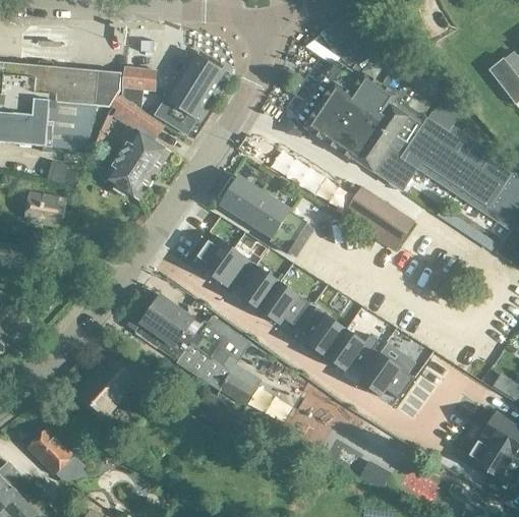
[(332,51),(332,52),(347,63),(372,46),(349,12),(320,33),(332,51)]
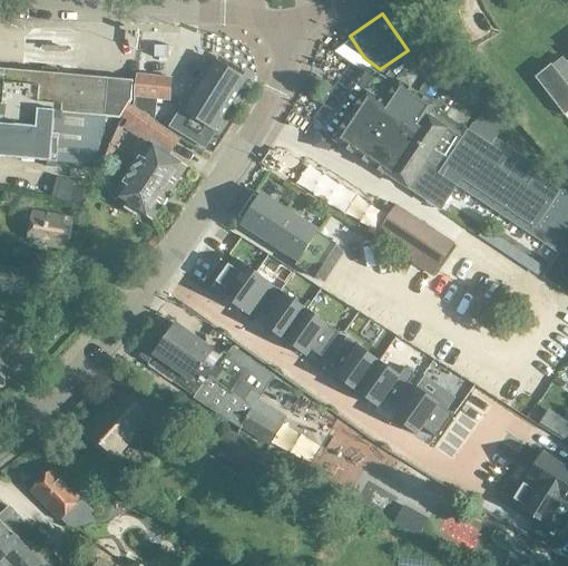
[(167,41),(153,41),(153,54),(167,55),(167,41)]
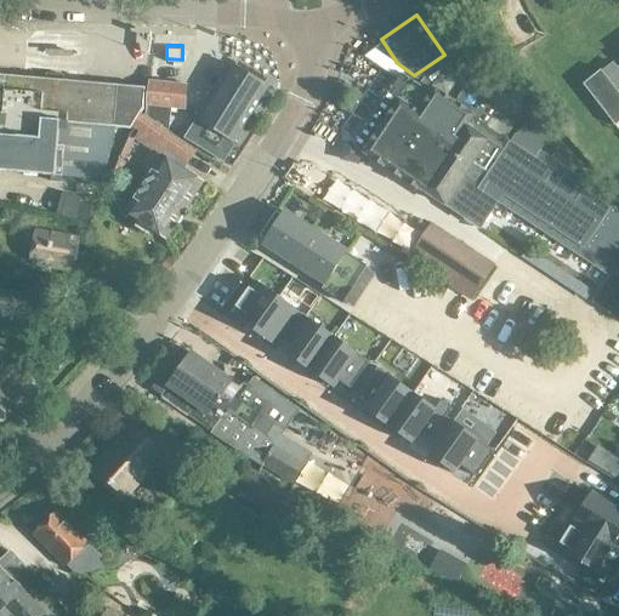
[(600,67),(581,81),(552,104),(574,130),(585,120),(583,118),(588,114),(598,127),(611,118),(614,123),(618,118),(618,92),(618,61),(617,64),(612,58),(601,68),(600,67)]
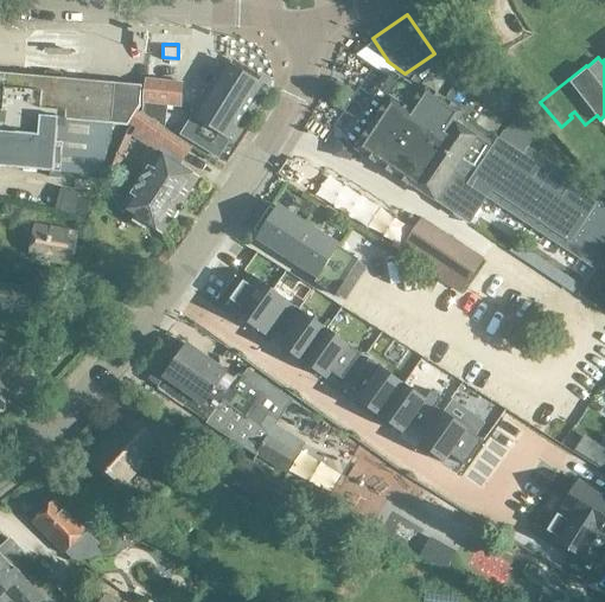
[(224,61),(191,113),(179,132),(217,155),(229,136),(228,135),(260,83),(224,61)]
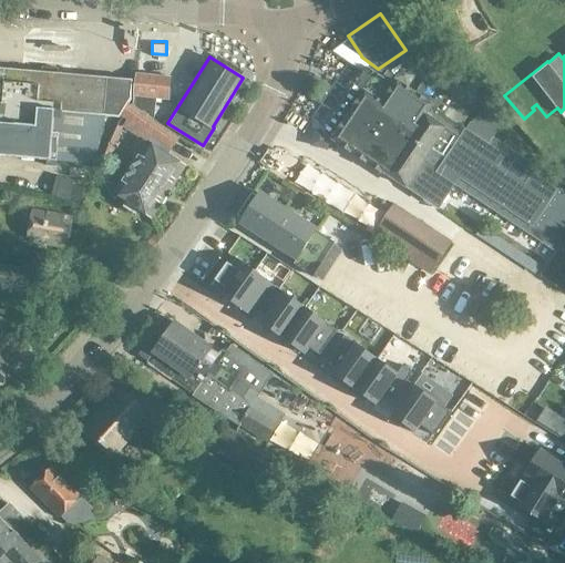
[(40,70),(0,65),(0,119),(37,123),(38,108),(52,109),(50,130),(55,130),(53,157),(90,161),(103,113),(117,114),(130,94),(132,78),(57,71),(57,65),(41,64),(40,70)]
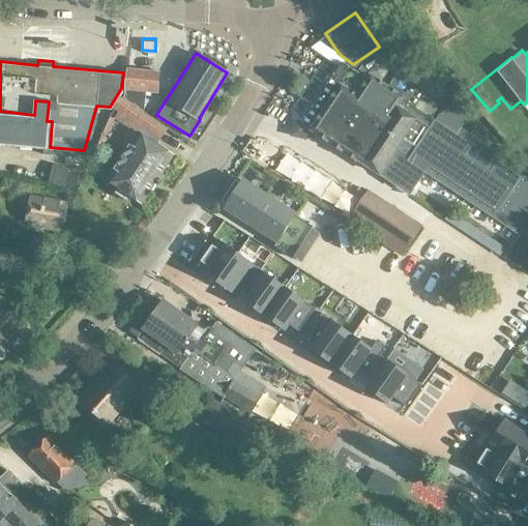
[(159,69),(125,66),(122,98),(143,112),(145,89),(157,90),(159,69)]
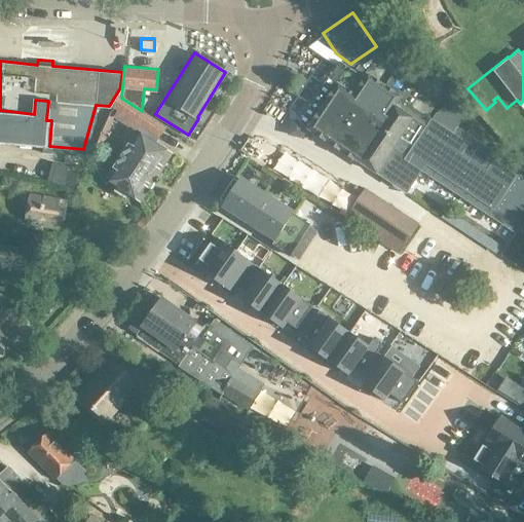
[(523,170),(456,125),(451,133),(409,105),(419,90),(391,73),(384,85),(366,73),(363,77),(347,66),(307,126),(404,191),(419,169),(515,231),(501,253),(523,267),(523,170)]
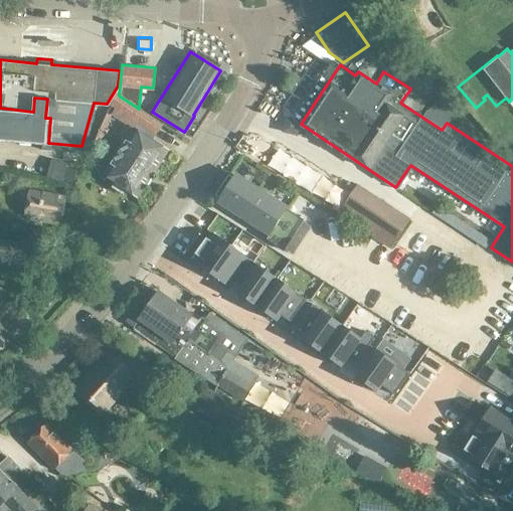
[(139,109),(119,96),(113,106),(114,107),(112,111),(114,112),(113,114),(126,123),(129,117),(155,135),(163,123),(139,109)]
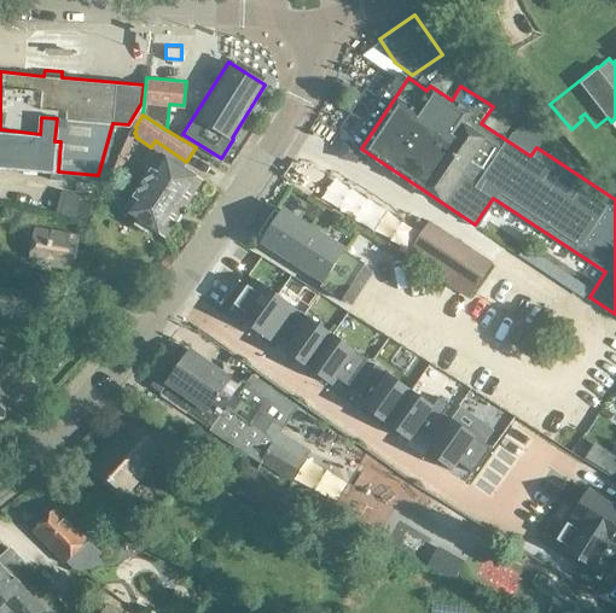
[(0,167),(58,171),(60,141),(54,141),(57,118),(41,117),(40,134),(0,129),(0,167)]
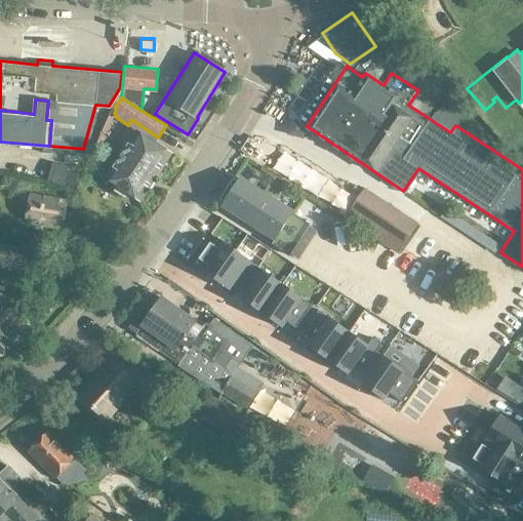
[(139,199),(171,152),(135,129),(105,175),(139,199)]
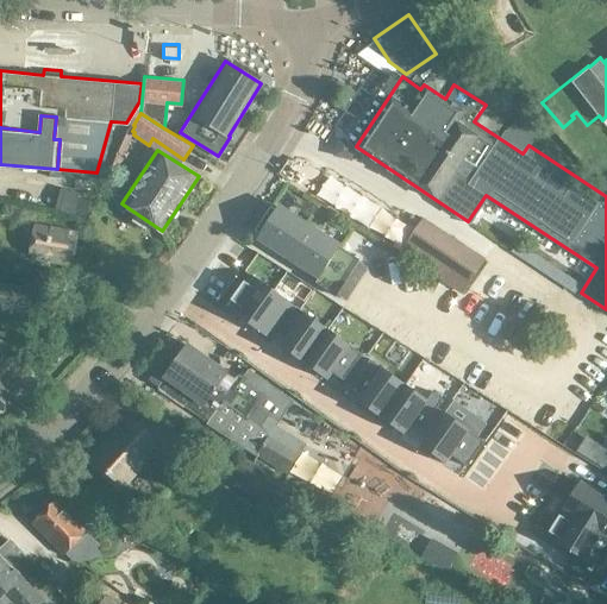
[(79,190),(58,184),(52,206),(72,211),(79,190)]
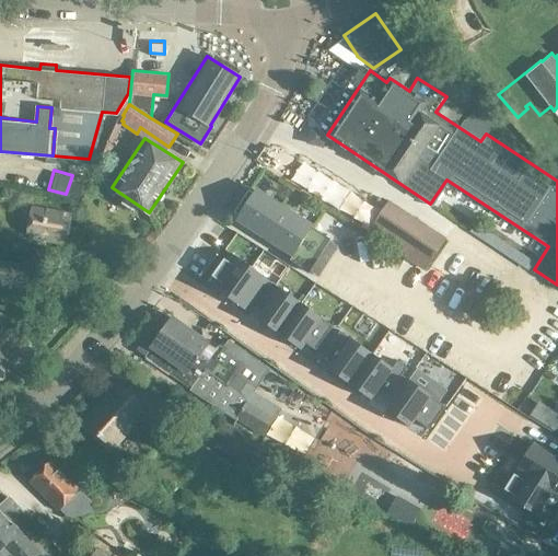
[(237,218),(292,253),(288,258),(307,270),(329,238),(310,226),(311,224),(256,188),(237,218)]
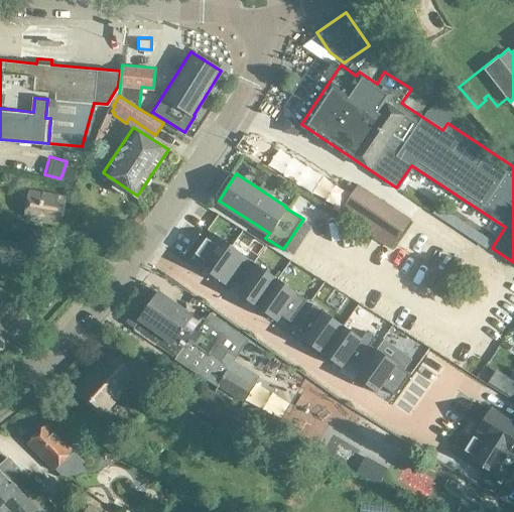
[(358,183),(342,208),(341,210),(373,231),(371,234),(391,247),(410,218),(358,183)]
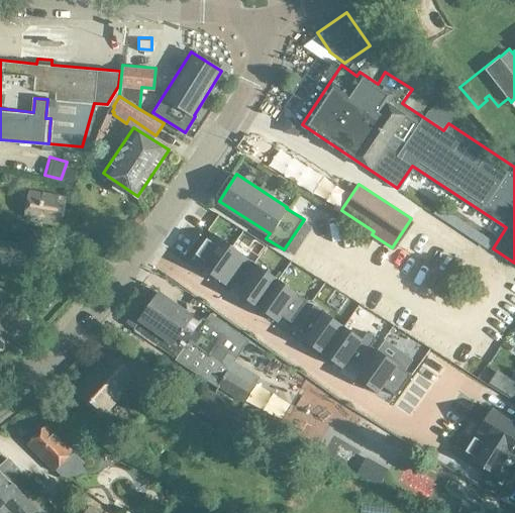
[(25,216),(59,222),(64,196),(30,190),(25,216)]
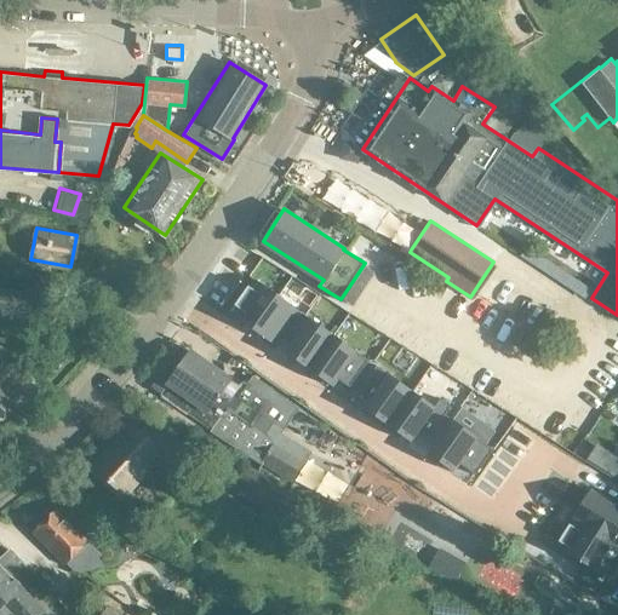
[(269,263),(259,256),(251,269),(261,275),(269,263)]
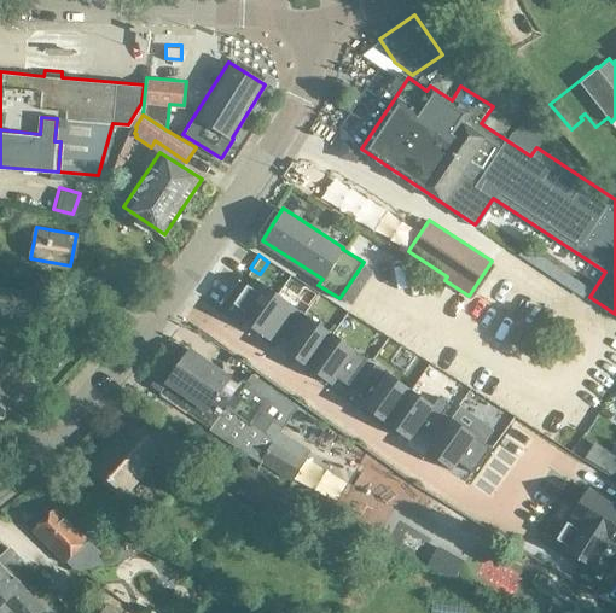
[(580,293),(594,284),(585,269),(570,279),(580,293)]
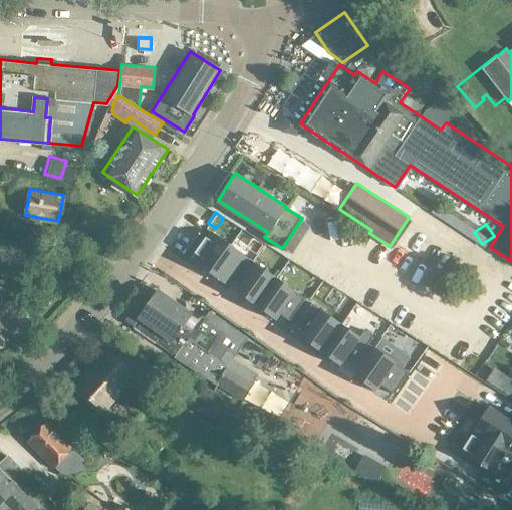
[(193,260),(210,271),(229,243),(212,232),(208,238),(205,237),(194,255),(195,256),(193,260)]
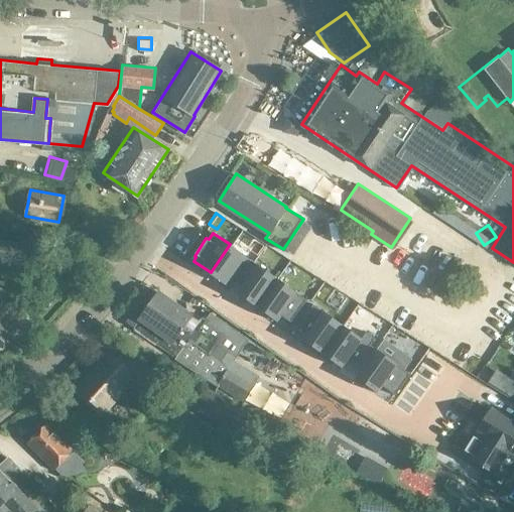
[(0,259),(28,263),(31,242),(0,237),(0,259)]
